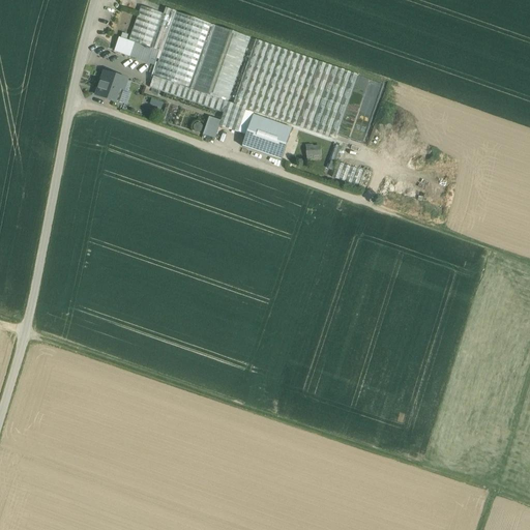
[(163,15),(141,6),(128,41),(151,49),(163,15)]
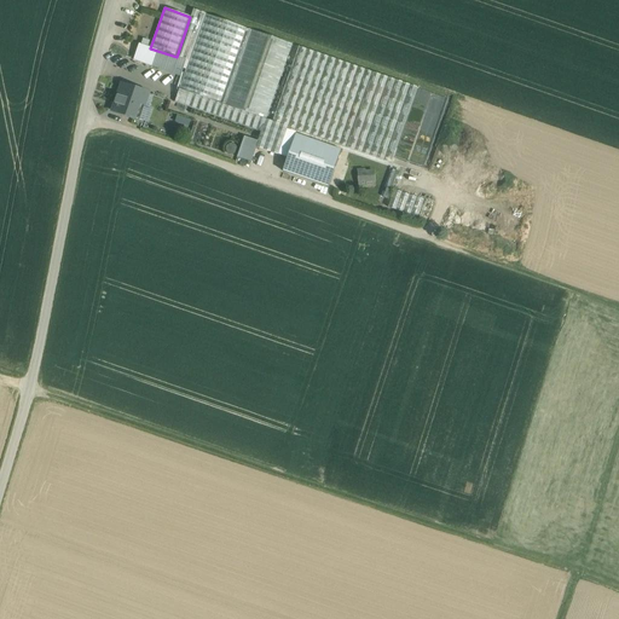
[(190,17),(177,57),(178,58),(186,61),(183,69),(186,70),(206,15),(192,10),(190,17)]
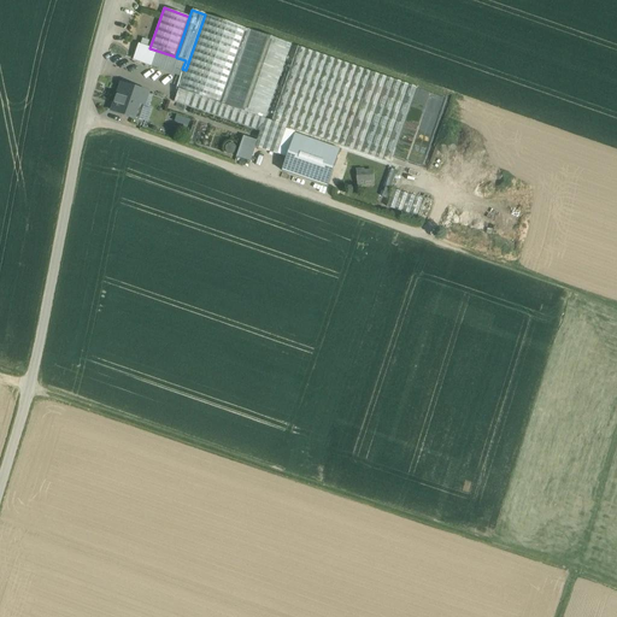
[(186,70),(178,89),(219,104),(246,29),(205,15),(186,70)]
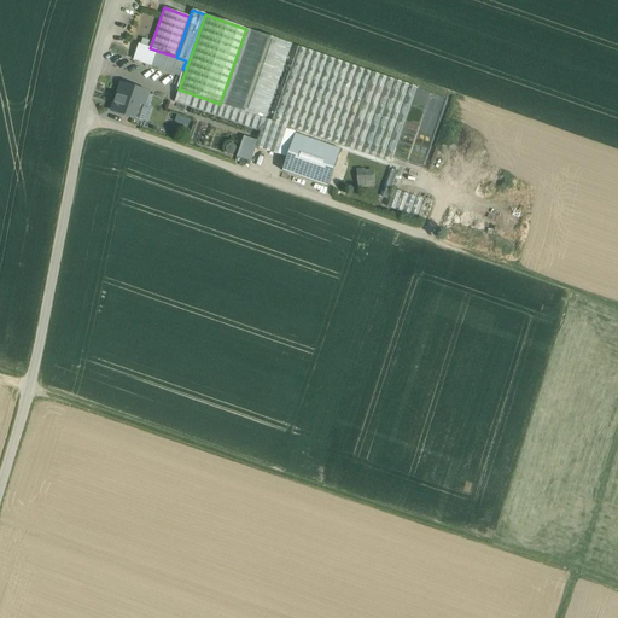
[(250,30),(225,105),(266,120),(291,45),(250,30)]
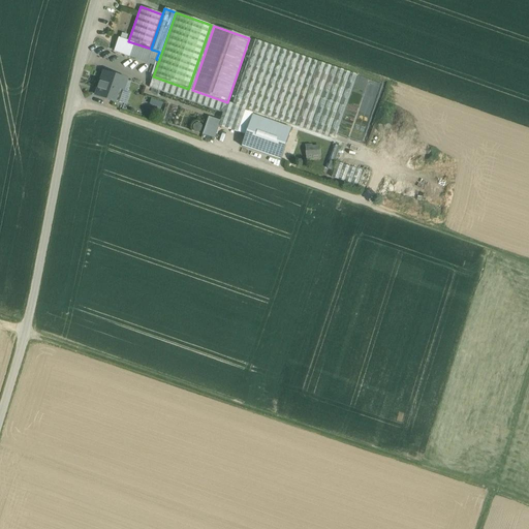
[(114,52),(123,55),(128,41),(119,38),(114,52)]
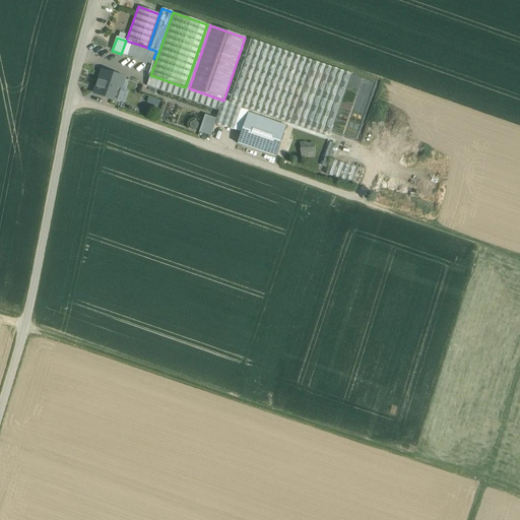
[(313,61),(251,40),(229,103),(242,107),(290,124),(294,115),(313,61)]
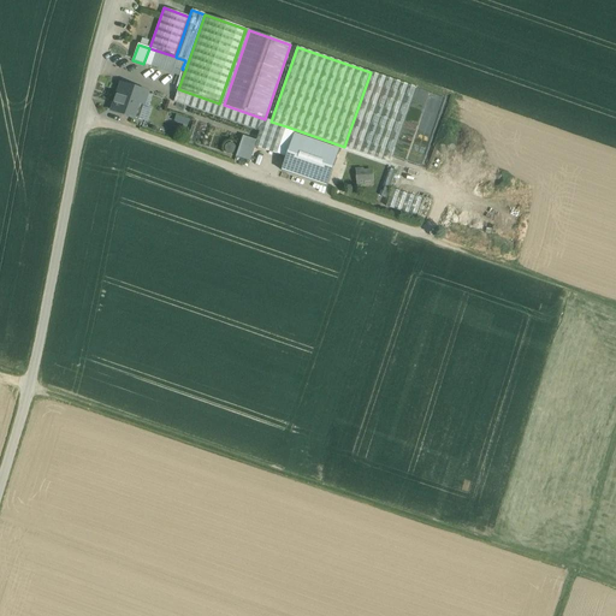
[(176,57),(149,48),(143,64),(171,73),(177,58),(176,57)]
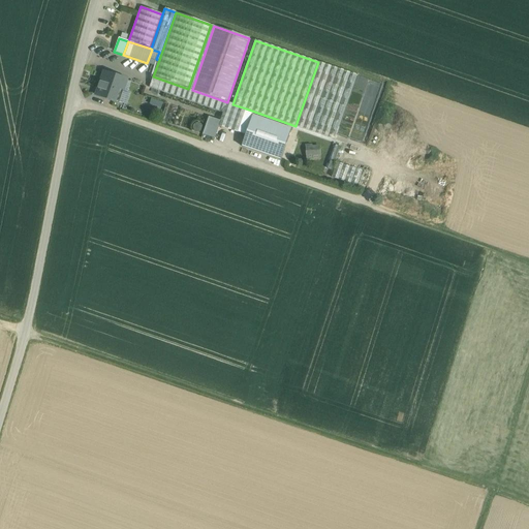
[(159,52),(152,50),(147,63),(154,65),(156,59),(159,52)]
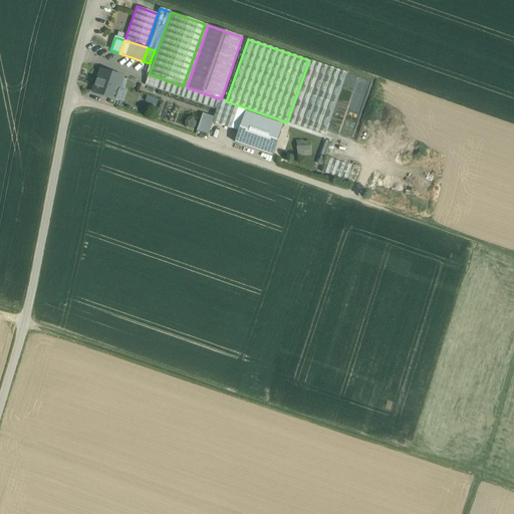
[(346,73),(309,60),(290,113),(287,122),(324,136),(346,73)]
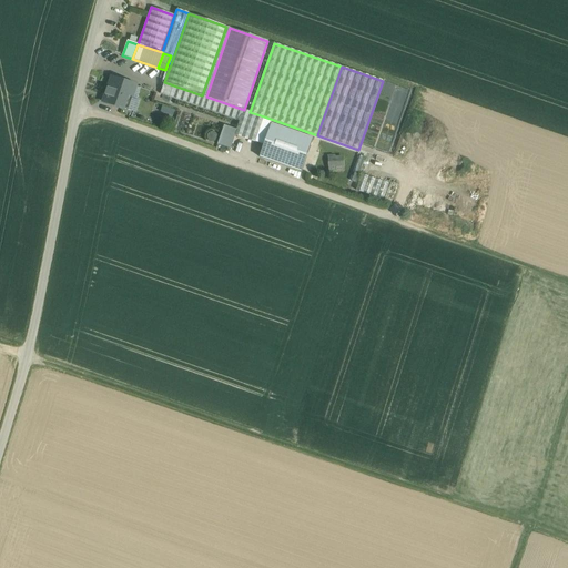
[(137,85),(112,78),(103,102),(123,109),(128,95),(133,97),(137,85)]
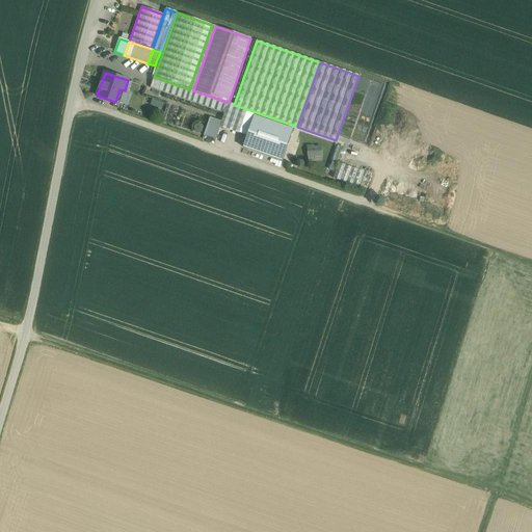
[(189,89),(154,77),(150,88),(224,114),(221,122),(219,127),(220,127),(239,133),(247,109),(234,105),(229,103),(193,90),(189,89)]
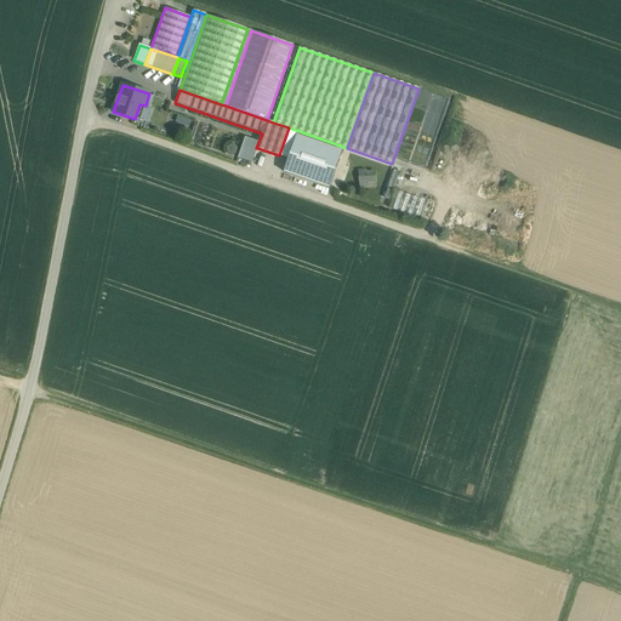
[(342,152),(296,135),(284,172),(330,188),(342,152)]
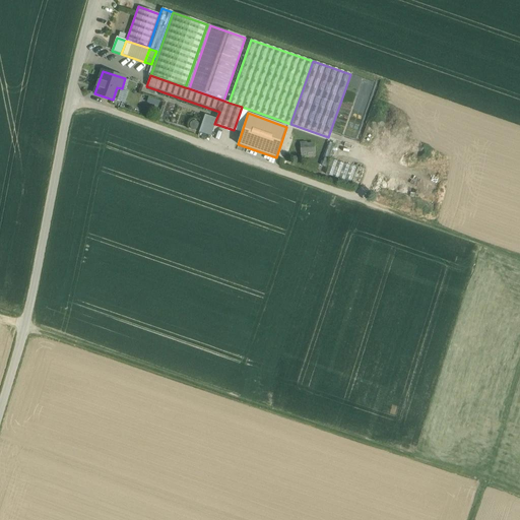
[(205,115),(199,133),(210,136),(215,124),(214,124),(216,119),(205,115)]
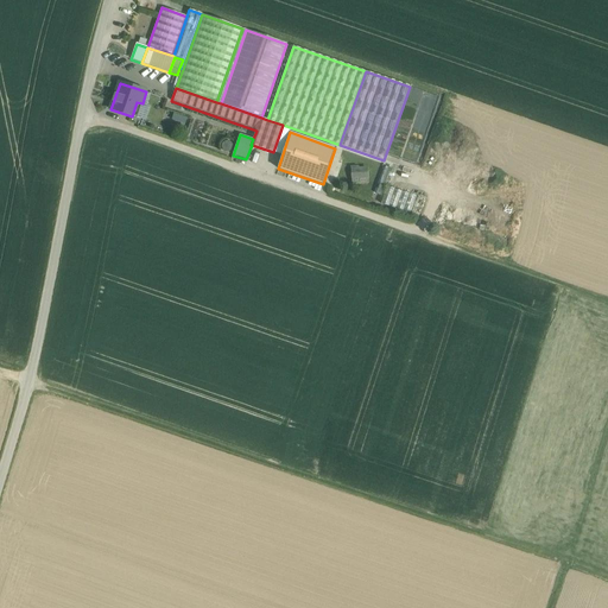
[(375,192),(381,195),(391,168),(385,165),(375,192)]
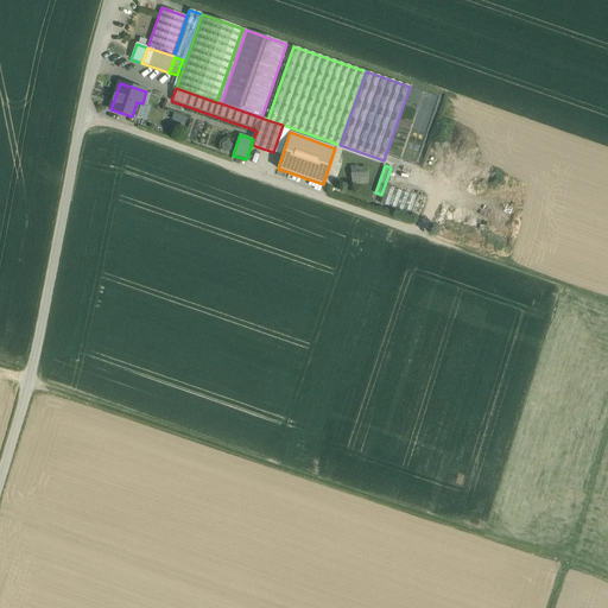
[(367,178),(366,166),(353,168),(353,178),(367,178)]
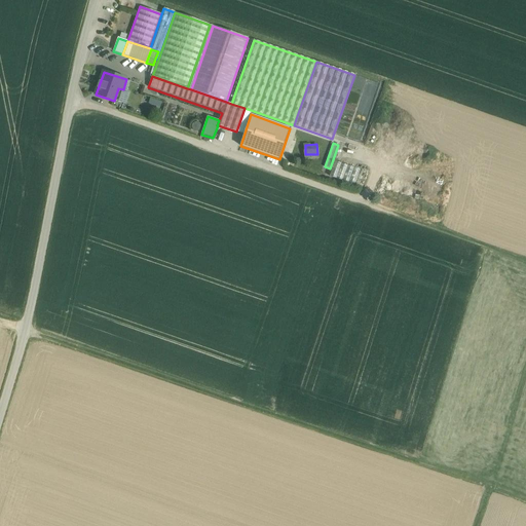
[(334,159),(329,175),(354,184),(360,168),(334,159)]
